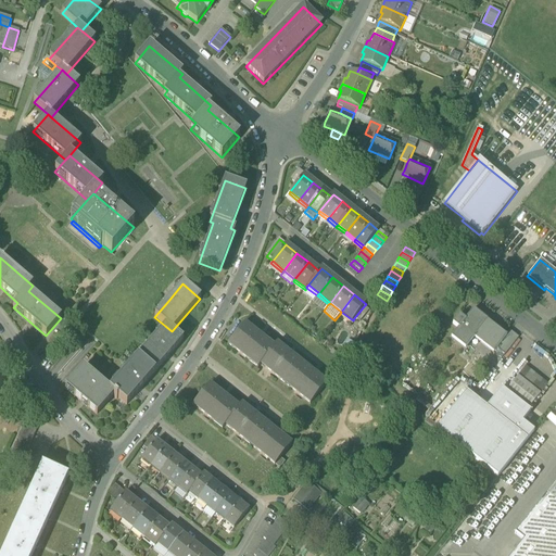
[(354,318),(359,323),(369,311),(364,306),(354,318)]
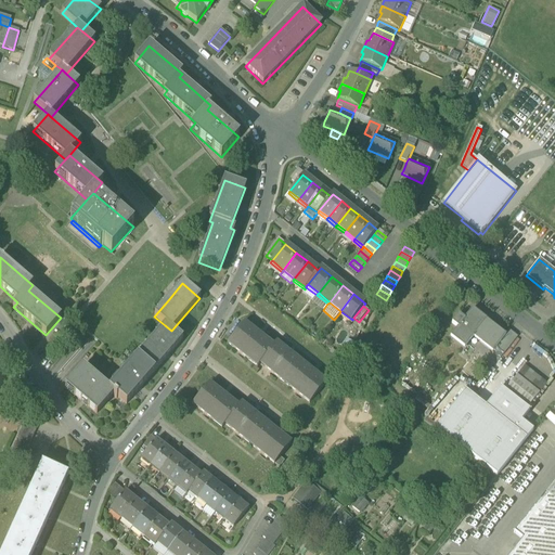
[(465,347),(473,337),(486,320),(473,310),(464,320),(459,315),(452,324),(457,328),(451,336),(465,347)]
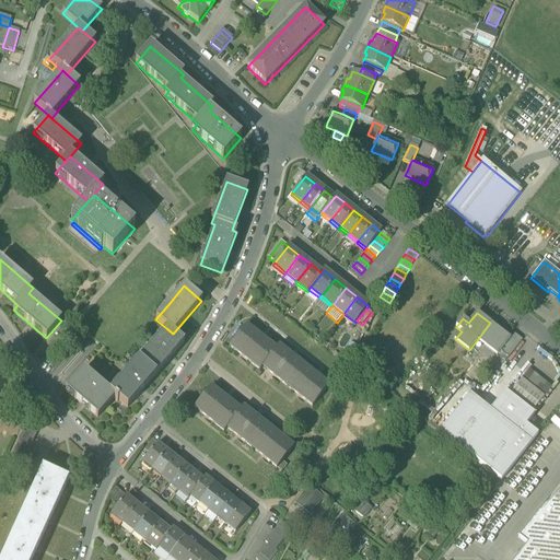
[(342,316),(353,325),(356,323),(343,314),(342,316)]
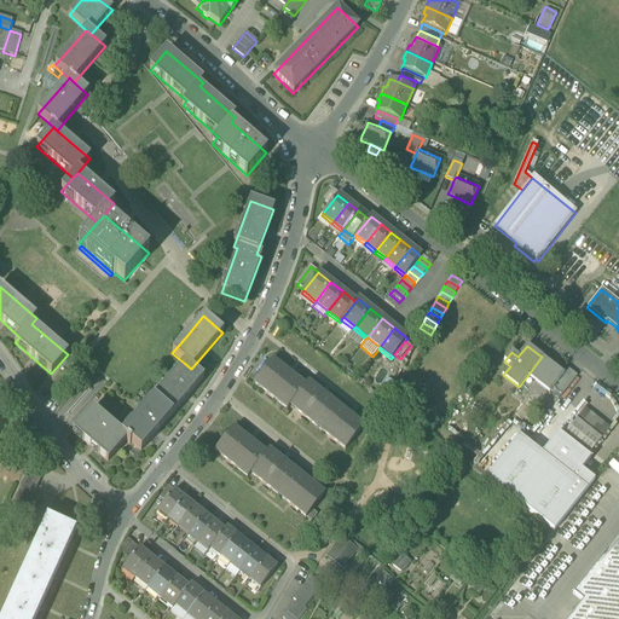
[(563,375),(542,357),(527,376),(549,393),(553,389),(557,382),(563,375)]
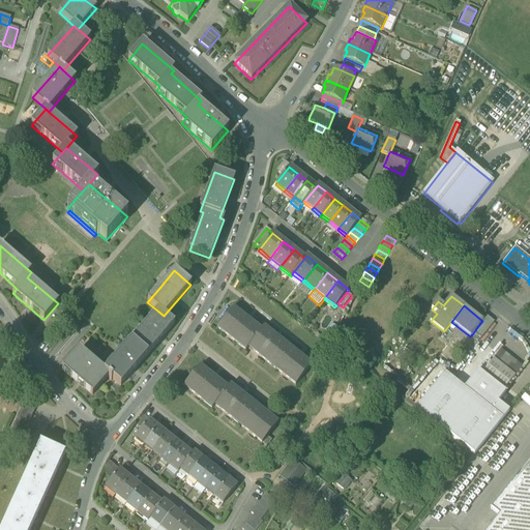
[(248,348),(295,385),(311,366),(263,328),(261,331),(233,310),(217,328),(245,351),(248,348)]
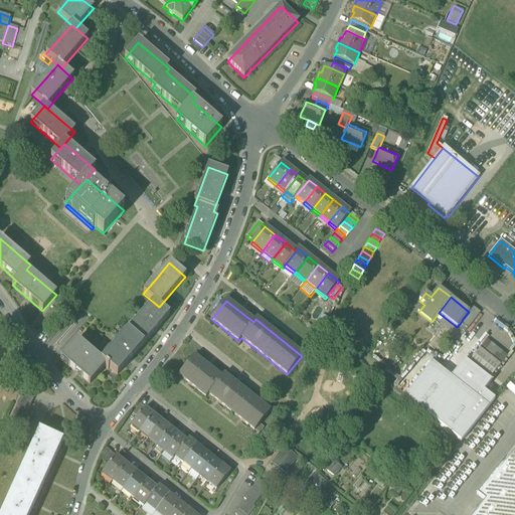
[(169,315),(159,307),(153,302),(128,332),(143,346),(169,315)]
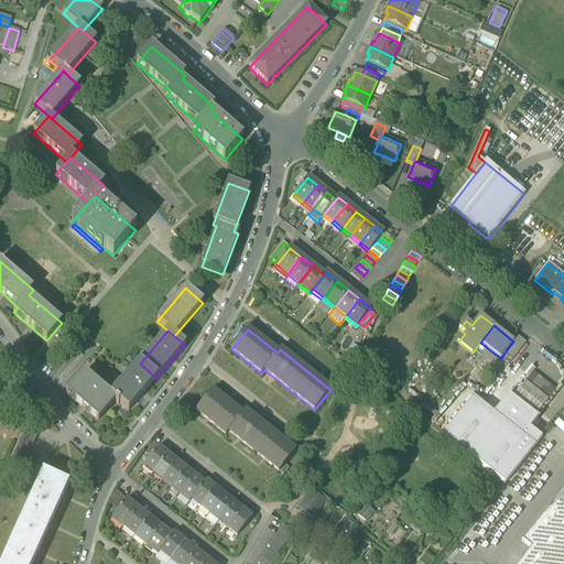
[(518,336),(513,342),(508,348),(517,355),(527,343),(518,336)]
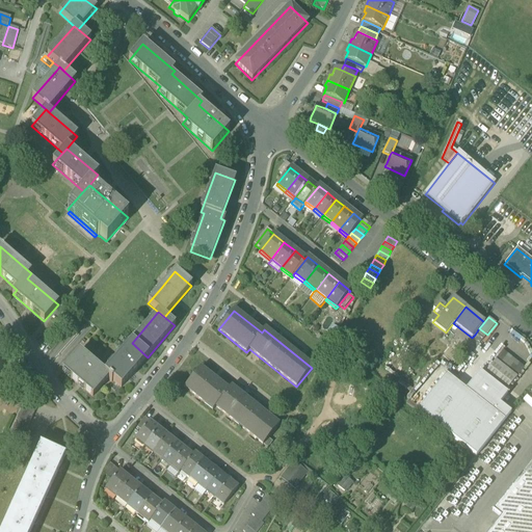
[(487,335),(479,328),(475,335),(482,340),(487,335)]
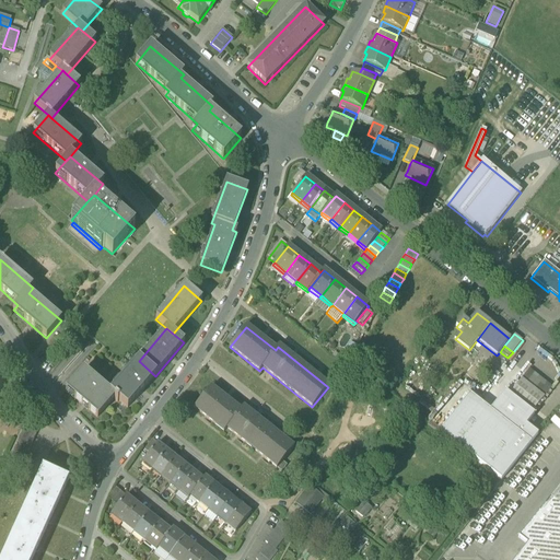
[(127,409),(155,376),(139,361),(111,394),(83,371),(66,391),(97,418),(114,399),(117,404),(119,401),(127,409)]
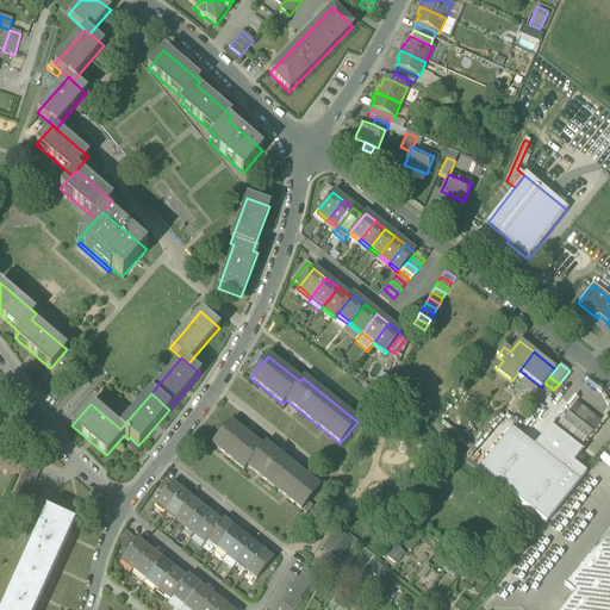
[(577,403),(568,414),(592,433),(601,422),(577,403)]
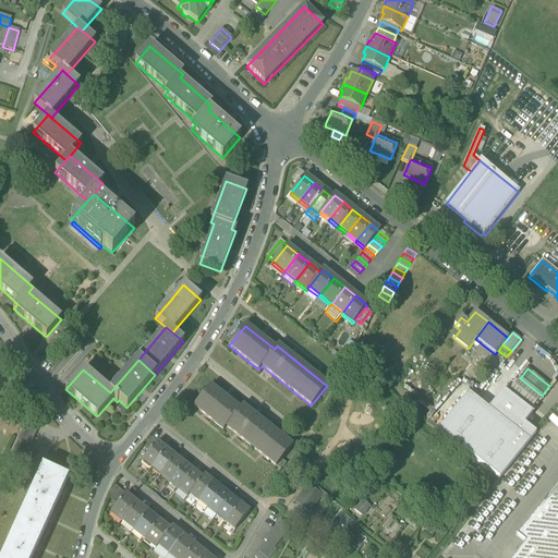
[(530,411),(542,396),(520,378),(507,393),(504,390),(488,410),(468,393),(438,432),(499,480),(536,434),(524,424),(532,413),(530,411)]
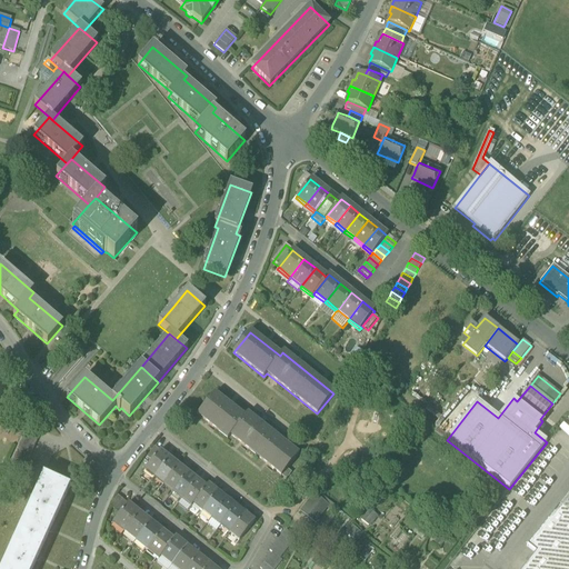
[(230,436),(281,476),(286,471),(298,456),(247,415),(243,418),(213,395),(197,415),(228,439),(230,436)]
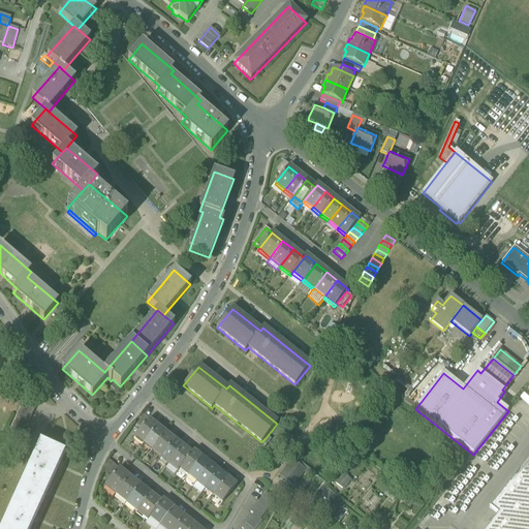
[(12,445),(22,449),(40,408),(30,404),(12,445)]
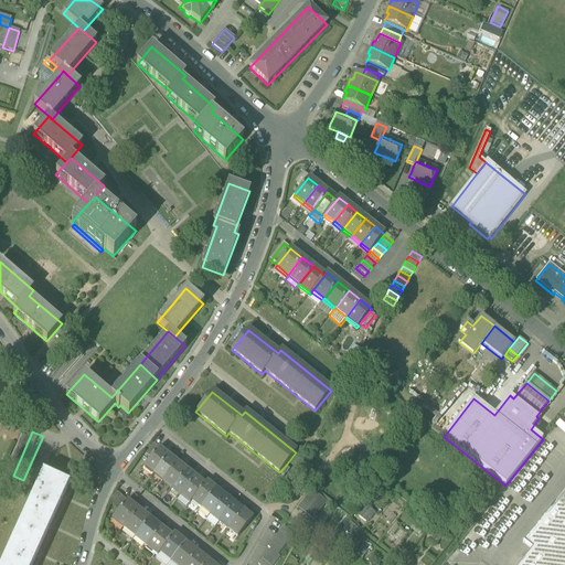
[(146,455),(150,458),(158,449),(159,448),(153,444),(146,455)]
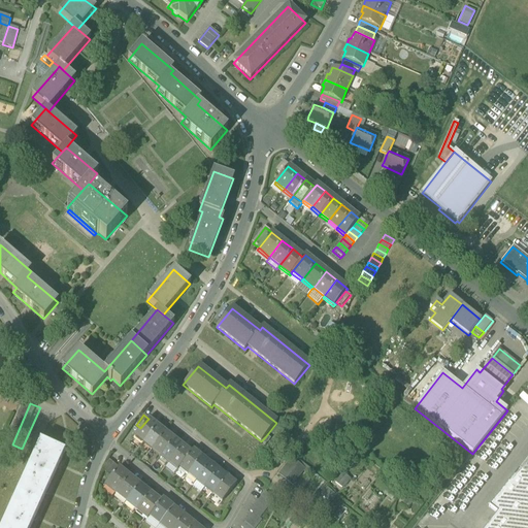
[(135,435),(144,442),(157,426),(147,420),(140,428),(135,435)]
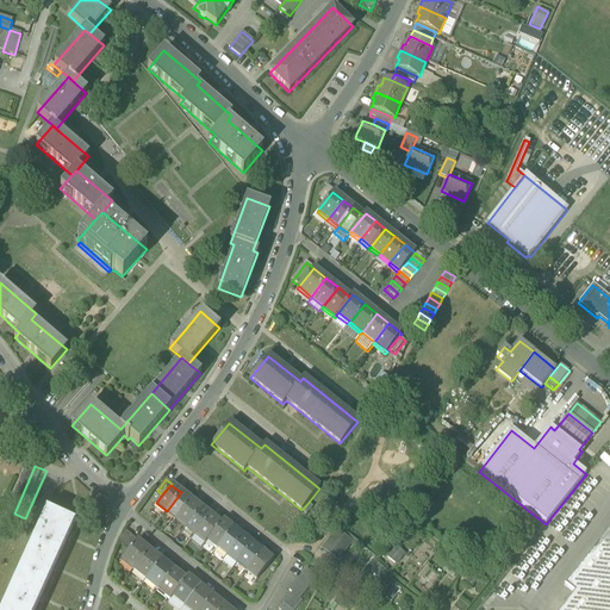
[(191,500),(181,492),(167,511),(176,518),(191,500)]
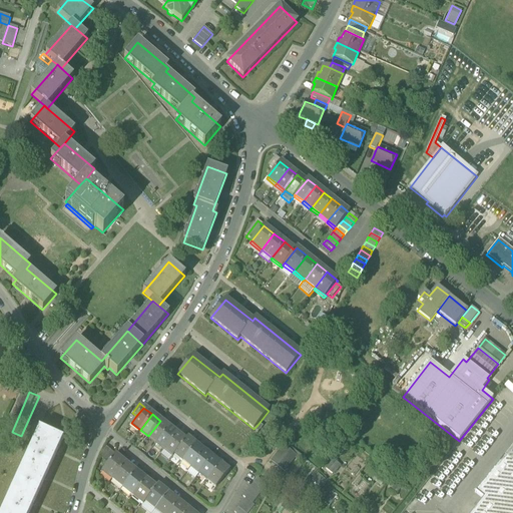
[(169,428),(160,421),(148,436),(156,443),(169,428)]
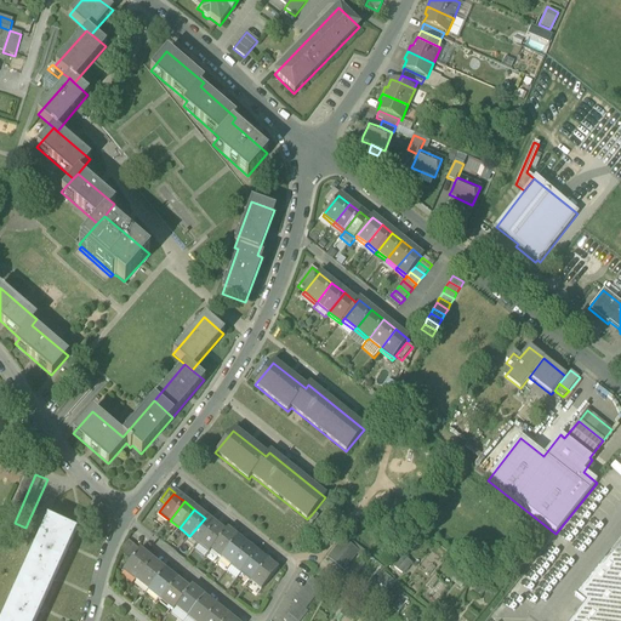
[(167,523),(170,520),(159,512),(158,514),(167,523)]
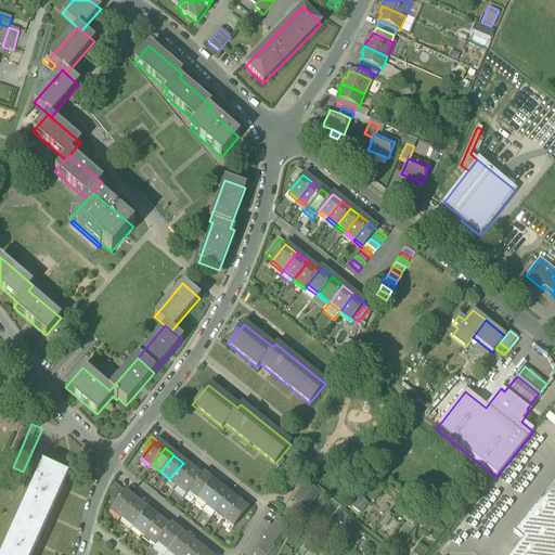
[(192,469),(183,463),(169,479),(179,486),(192,469)]
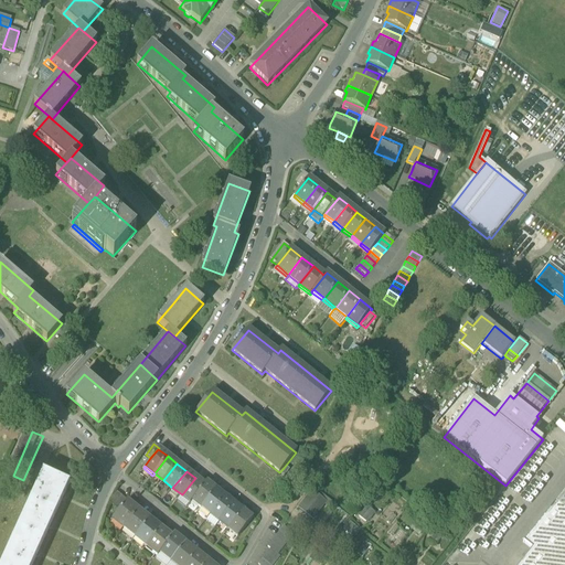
[(6,564),(33,564),(70,483),(46,473),(6,564)]
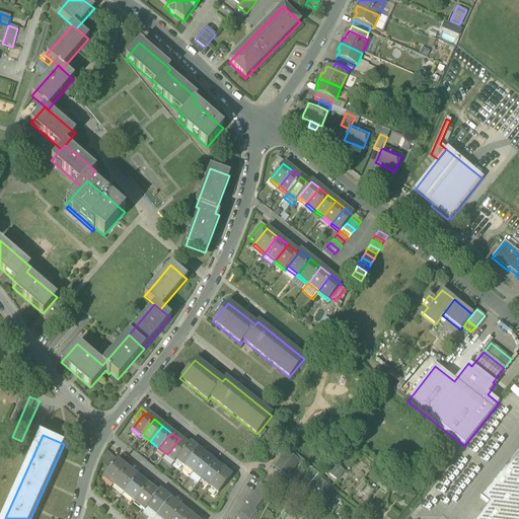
[(149,443),(150,441),(142,435),(140,437),(149,443)]
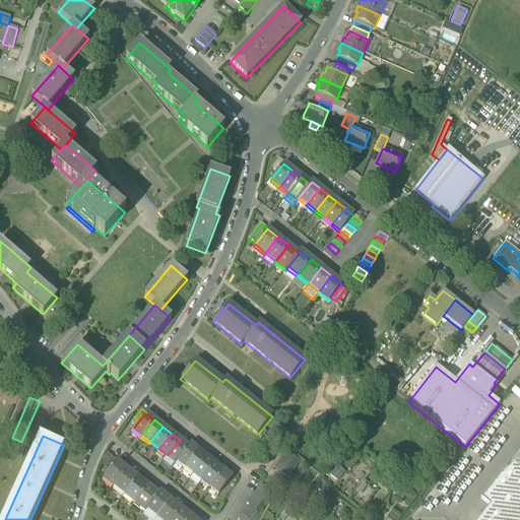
[(188,447),(180,440),(168,455),(176,462),(176,461),(178,460),(188,447)]
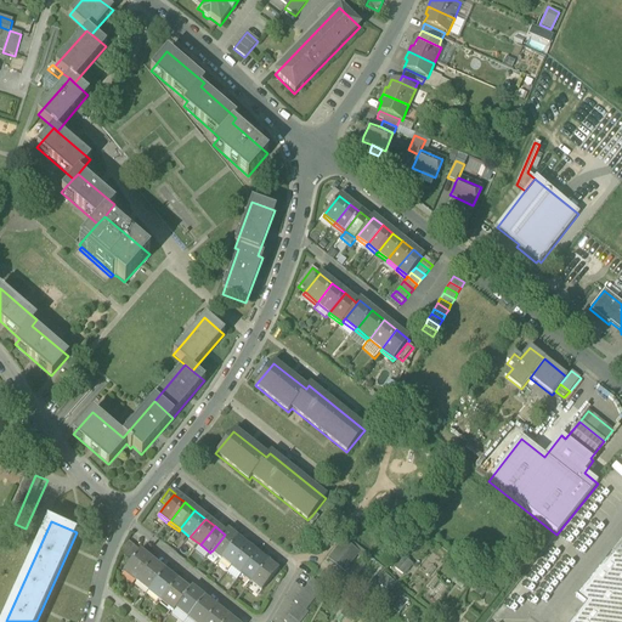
[(188,539),(190,537),(180,529),(179,531),(188,539)]
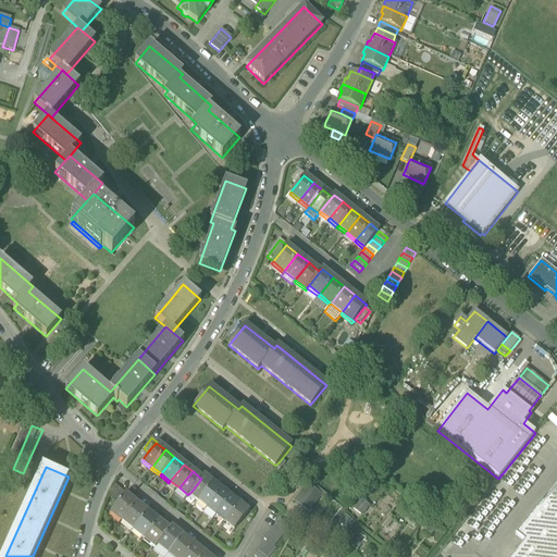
[(203,475),(201,479),(190,493),(199,499),(212,483),(203,475)]
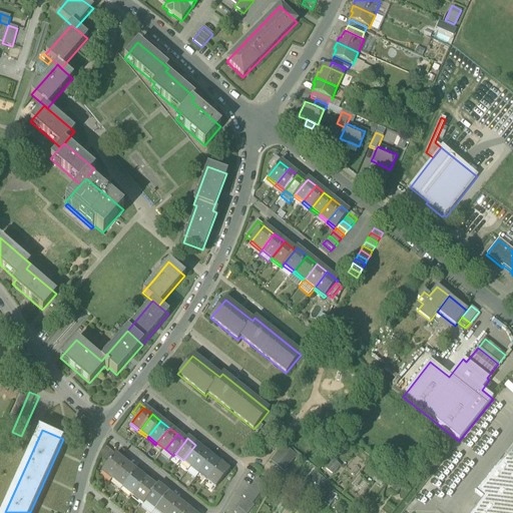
[(163,451),(165,449),(156,443),(155,445),(163,451)]
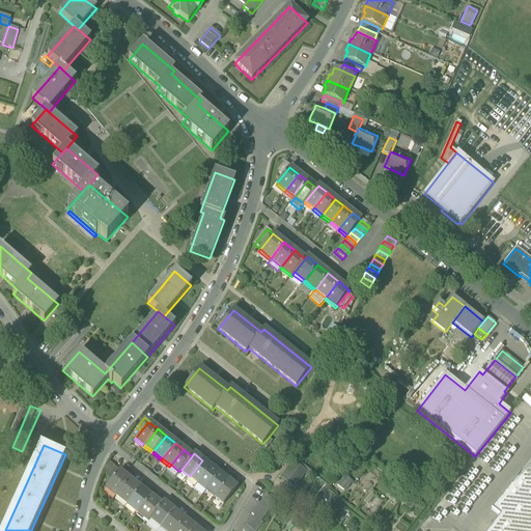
[(530,530),(530,459),(492,510),(499,516),(487,530),(530,530)]
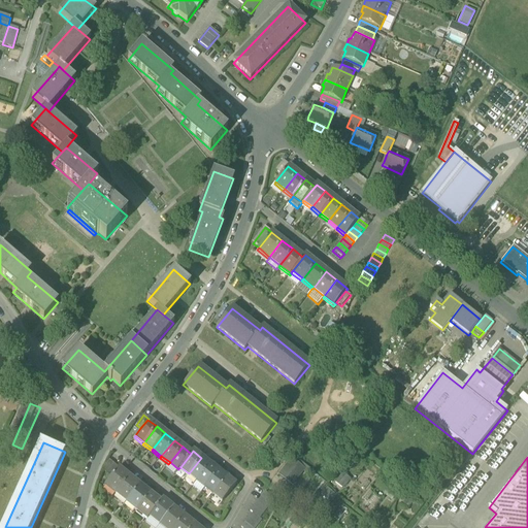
[(209,464),(201,458),(189,473),(197,481),(209,464)]
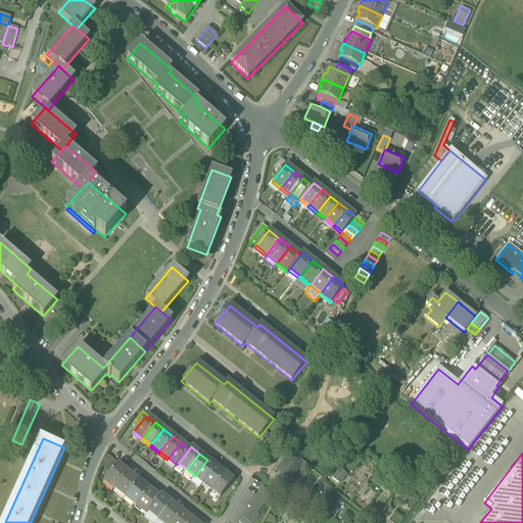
[(289,481),(300,467),(301,465),(293,459),(289,455),(276,471),(289,481)]
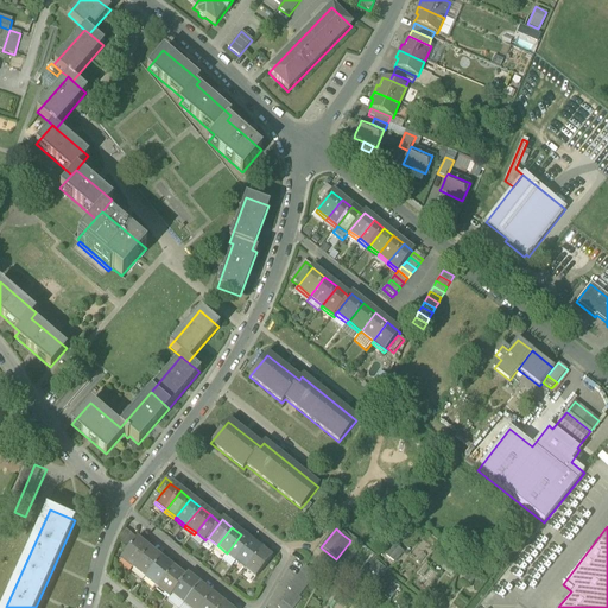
[(116,542),(122,546),(131,534),(126,531),(116,542)]
